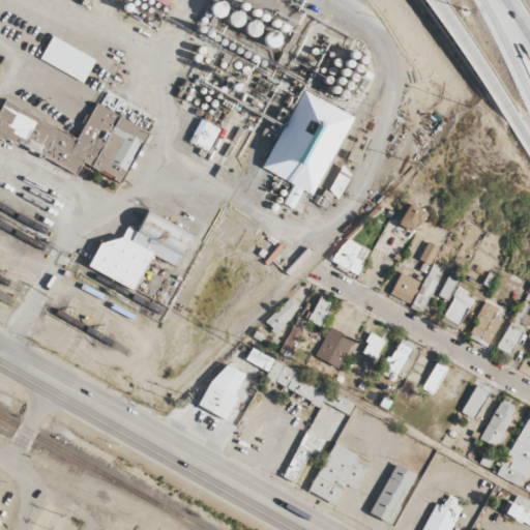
[(82,83),(94,60),(52,36),(38,59),(82,83)]
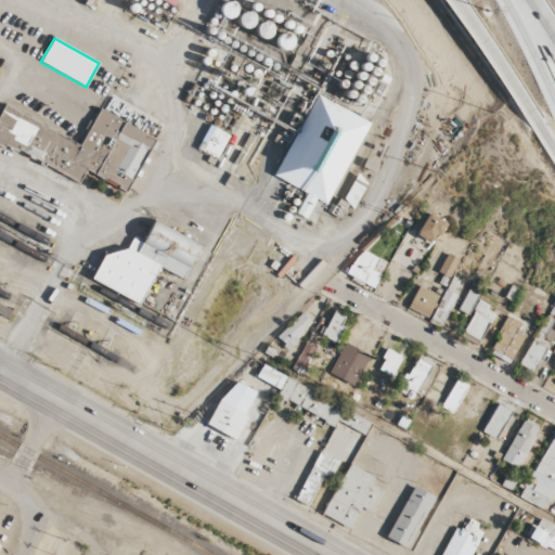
[(369,120),(314,94),(274,178),(306,193),(296,214),(306,218),(314,199),(328,205),(369,120)]
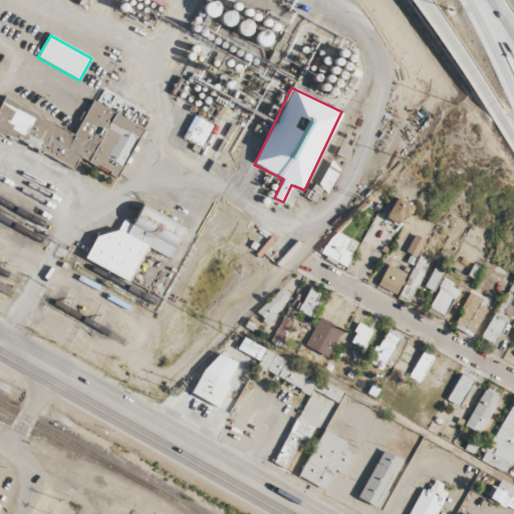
[(142,126),(91,101),(74,134),(4,98),(0,105),(0,124),(2,120),(7,123),(3,133),(73,168),(78,158),(116,177),(142,126)]
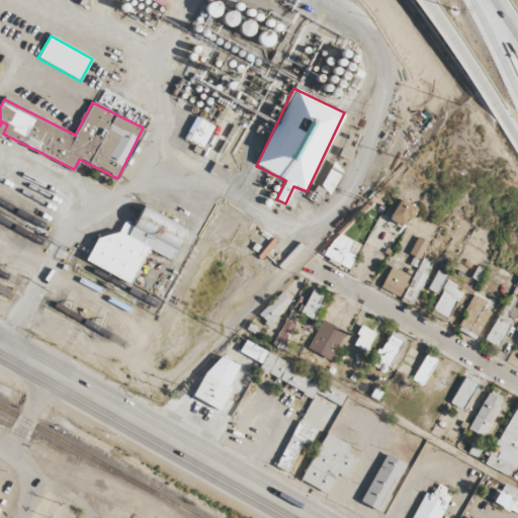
[(184,141),(203,148),(212,124),(193,117),(184,141)]
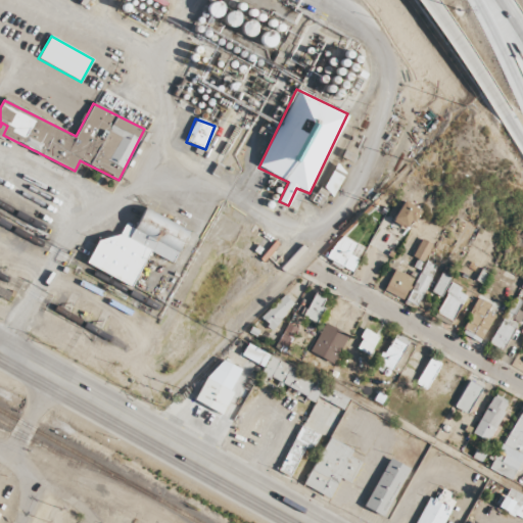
[(391,221),(407,231),(419,209),(403,200),(391,221)]
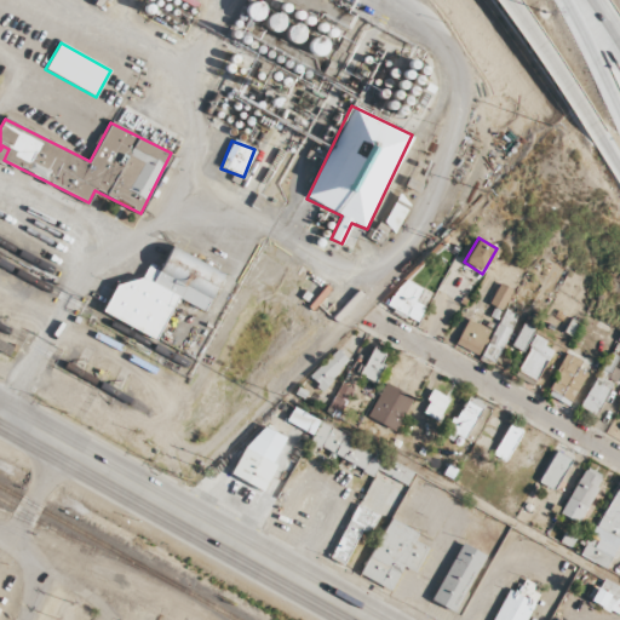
[(102,314),(156,340),(176,298),(205,311),(224,273),(171,247),(159,271),(148,265),(137,287),(119,277),(102,314)]
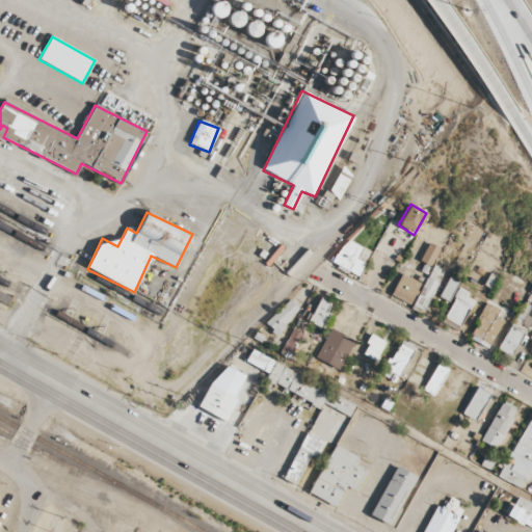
[(357,277),(364,264),(355,260),(362,247),(344,239),(331,265),(357,277)]
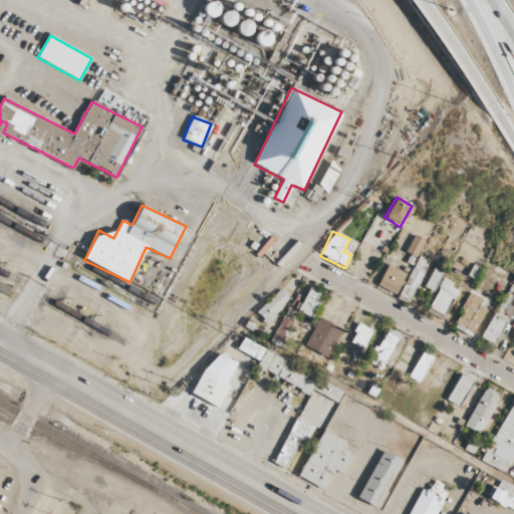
[(424,240),(413,235),(406,253),(417,257),(424,240)]
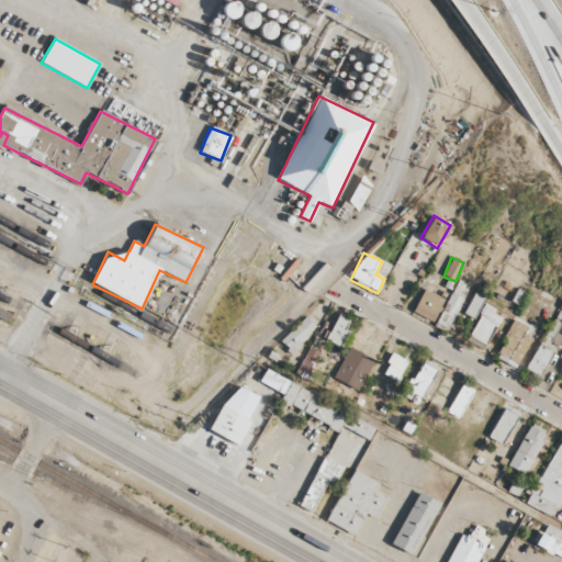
[(469,284),(457,280),(436,324),(448,329),(469,284)]
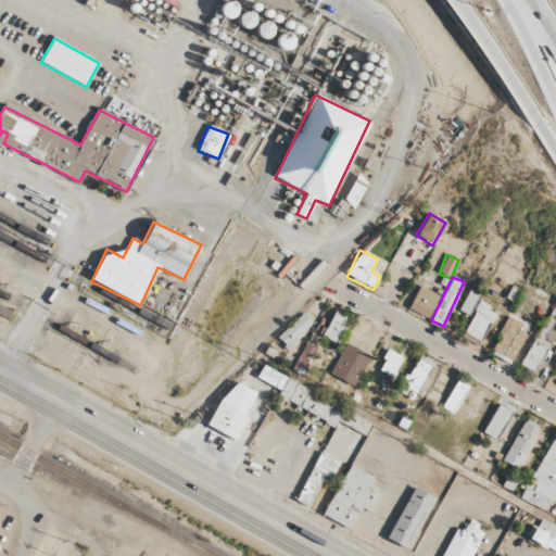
[(481,288),(470,283),(459,311),(470,315),(481,288)]
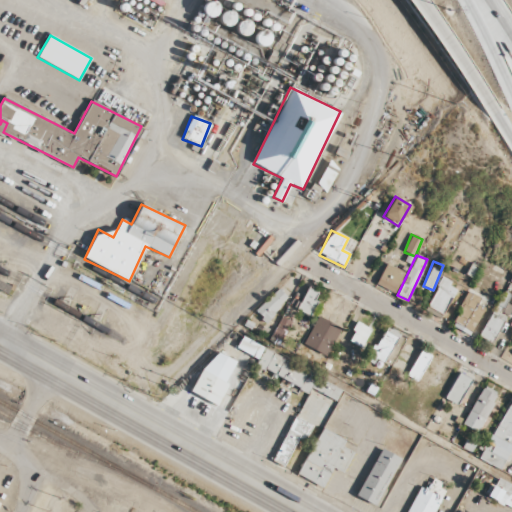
[(376,284),(394,293),(404,272),(386,263),(376,284)]
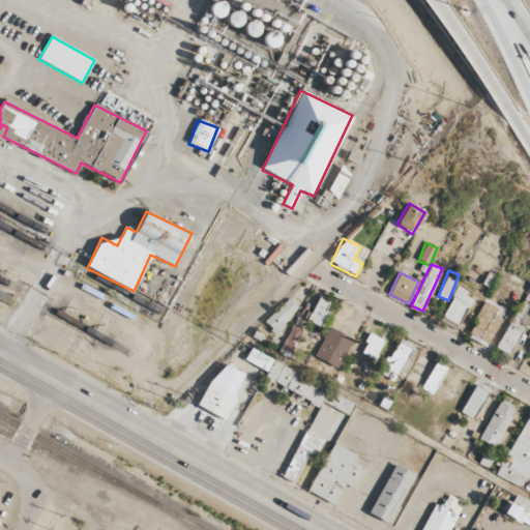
[(473,297),(457,289),(442,316),(458,325),(473,297)]
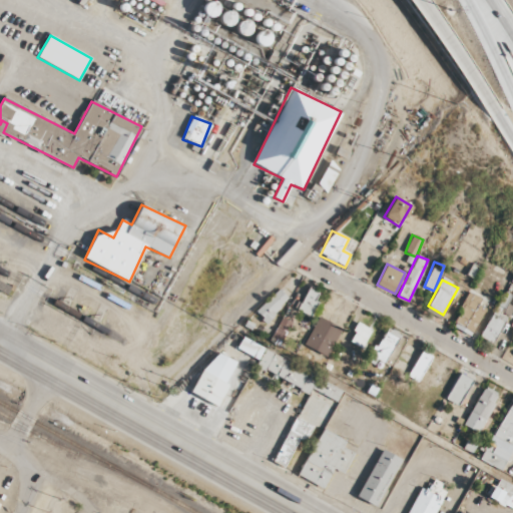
[(255,312),(266,323),(289,300),(278,289),(255,312)]
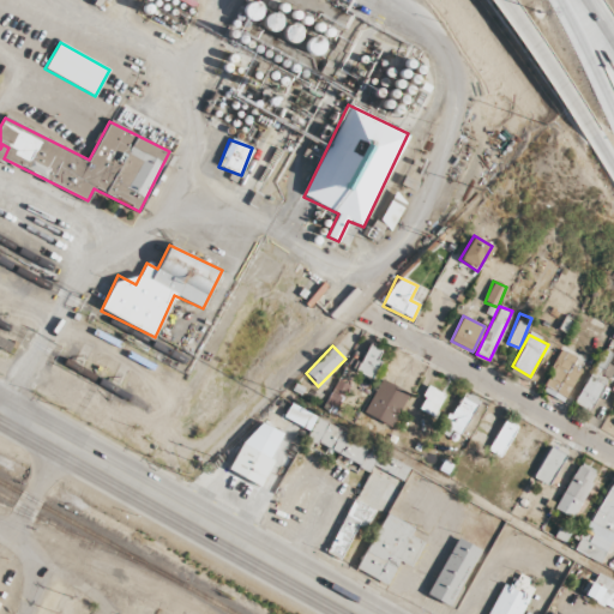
[(381,351),(367,345),(356,372),(371,378),(381,351)]
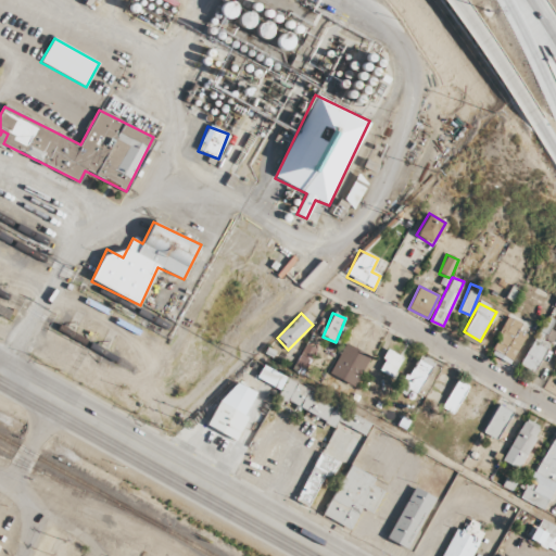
[(555,332),(551,329),(555,320),(545,315),(520,366),(535,373),(555,332)]
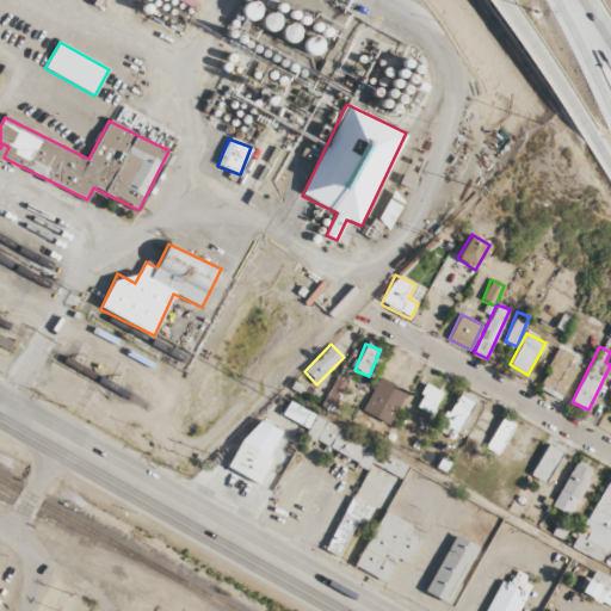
[(578,366),(569,363),(573,356),(557,349),(538,390),(561,401),(578,366)]
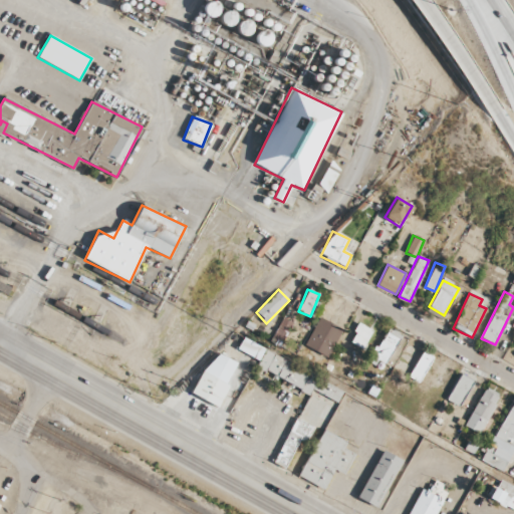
[(271,342),(281,346),(291,321),(281,317),(271,342)]
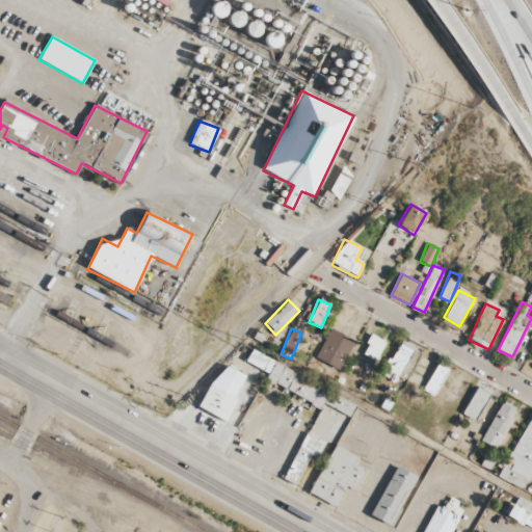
[(376,361),(384,341),(370,335),(362,355),(376,361)]
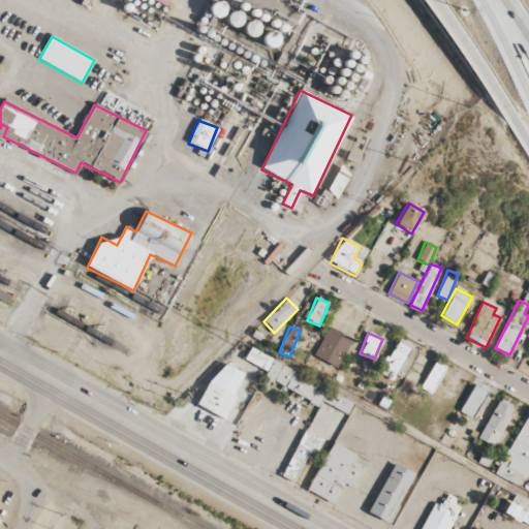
[(353,400),(249,350),(244,361),(267,371),(263,377),(291,391),(289,396),(317,409),(320,402),(347,414),(353,400)]
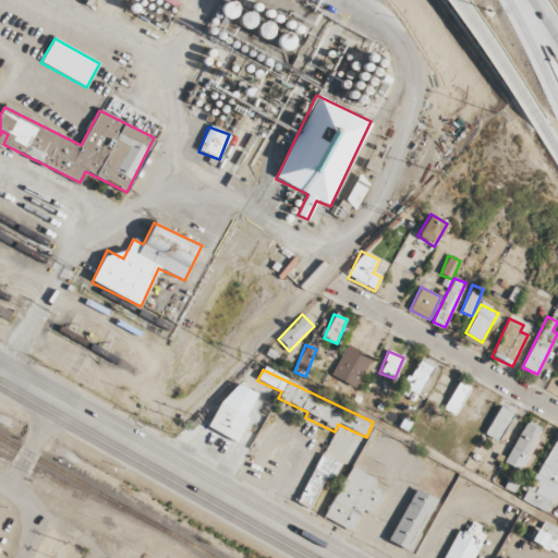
[(470,388),(458,381),(443,410),(453,415),(470,388)]
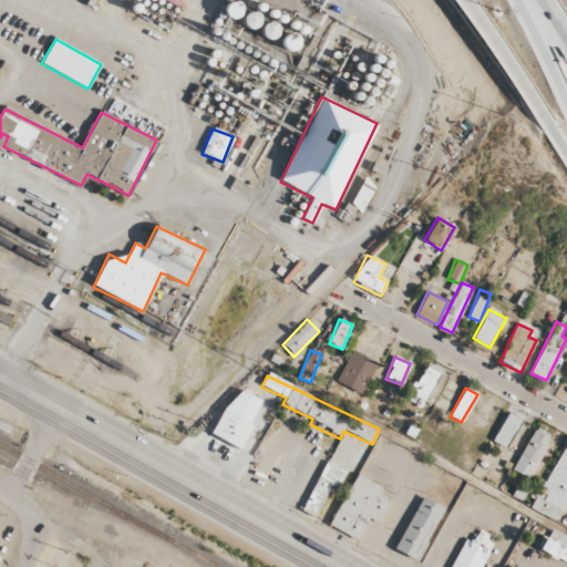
[(209,433),(238,449),(253,425),(247,423),(259,400),(240,390),(223,409),(209,433)]
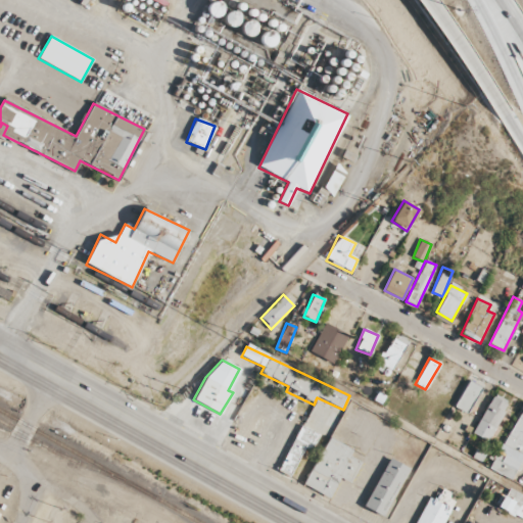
[(454,407),(466,414),(481,388),(469,380),(454,407)]
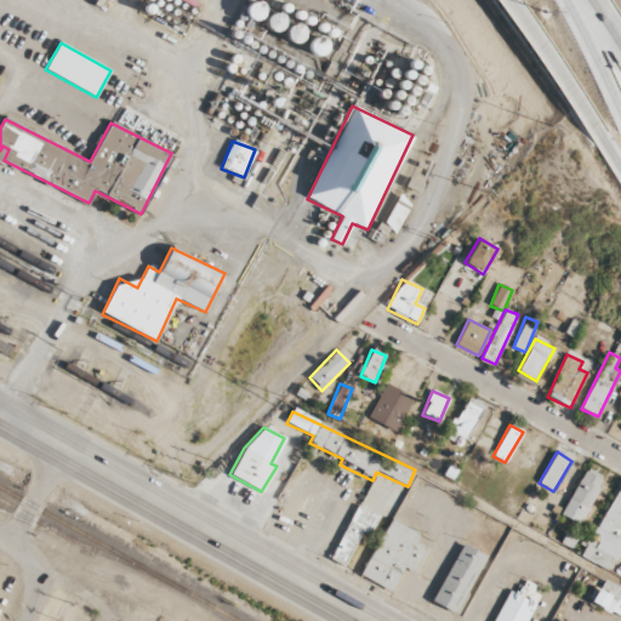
[(560,516),(579,524),(603,477),(586,468),(560,516)]
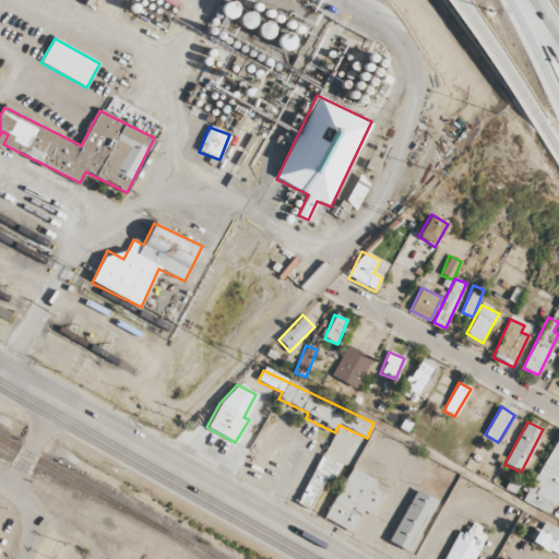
[(558,442),(555,440),(538,476),(558,486),(558,442)]
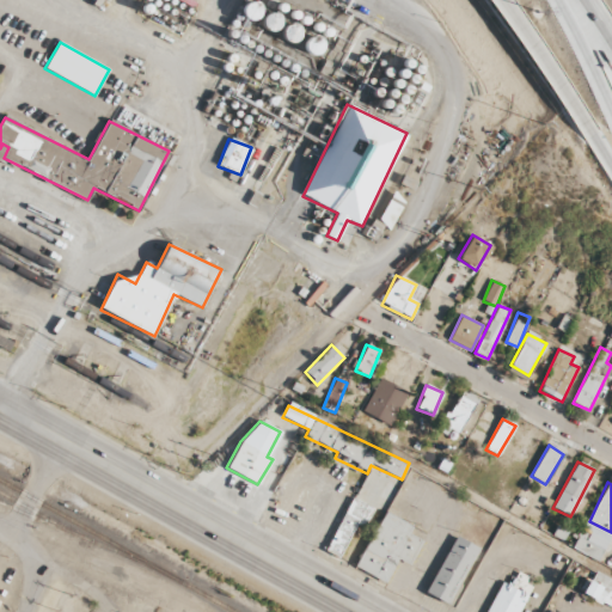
[(354,527),(361,531),(372,507),(352,497),(326,551),(340,557),(354,527)]
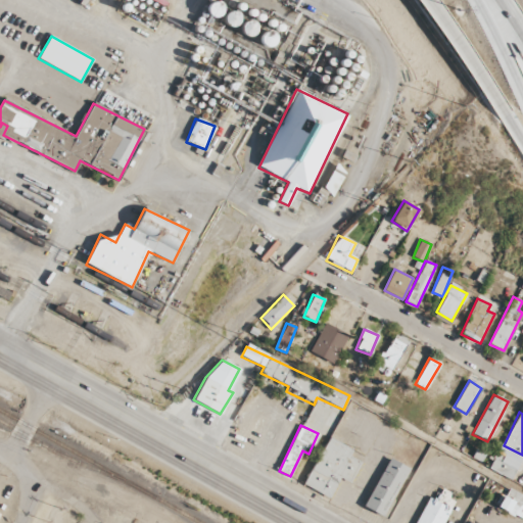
[(349,457),(352,449),(328,437),(303,486),(330,498),(340,478),(350,483),(361,462),(349,457)]
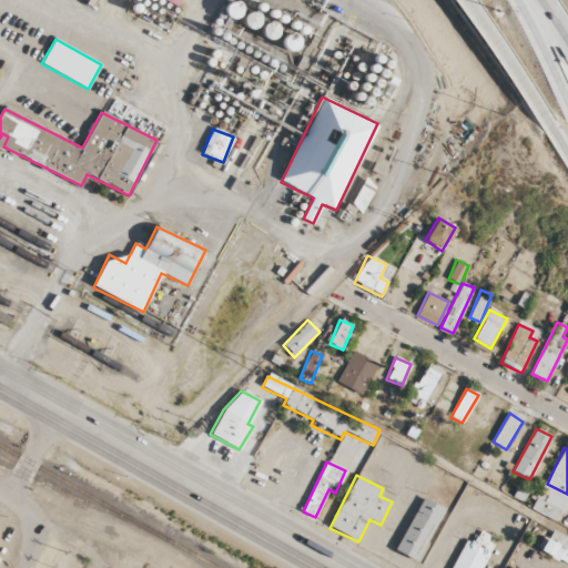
[(554,520),(564,503),(539,490),(530,509),(554,520)]
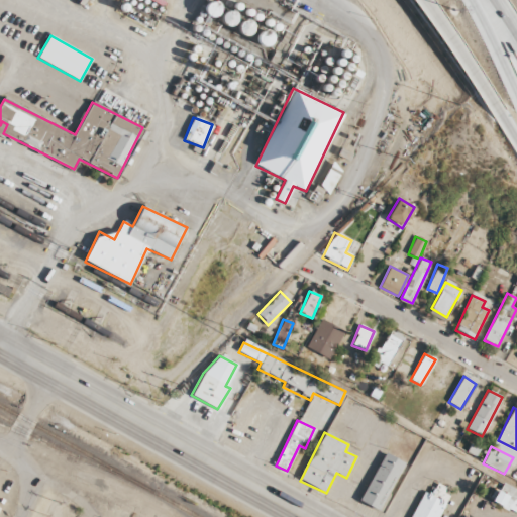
[(403,462),(385,453),(358,501),(377,511),(403,462)]
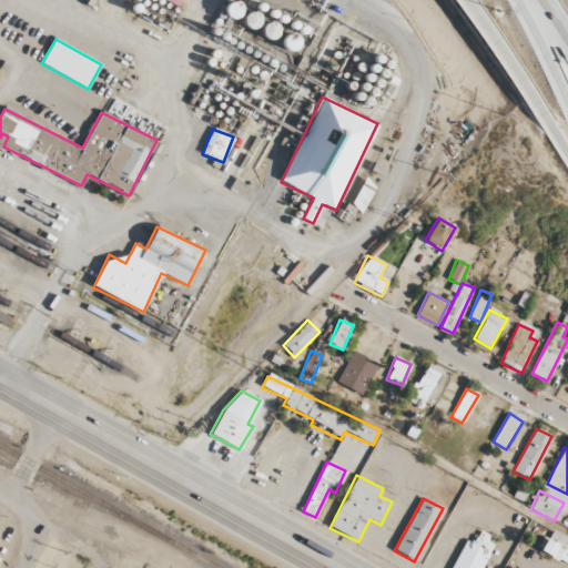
[(567,538),(550,530),(540,551),(567,564),(567,538)]
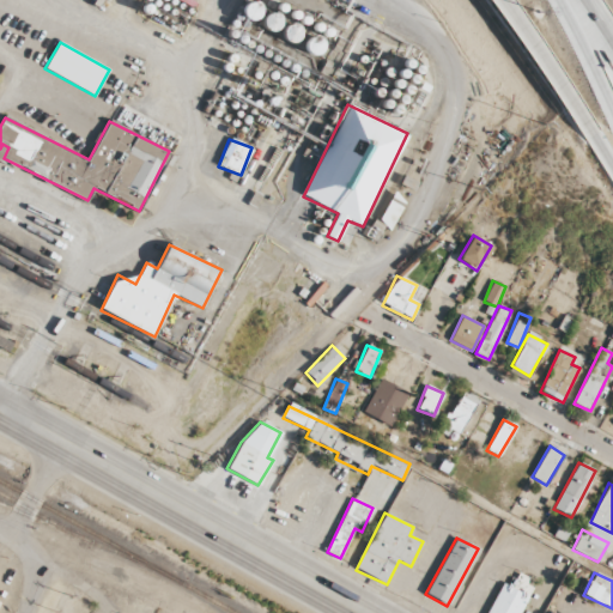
[(519,612),(534,583),(516,575),(510,587),(502,583),(486,612),(519,612)]
